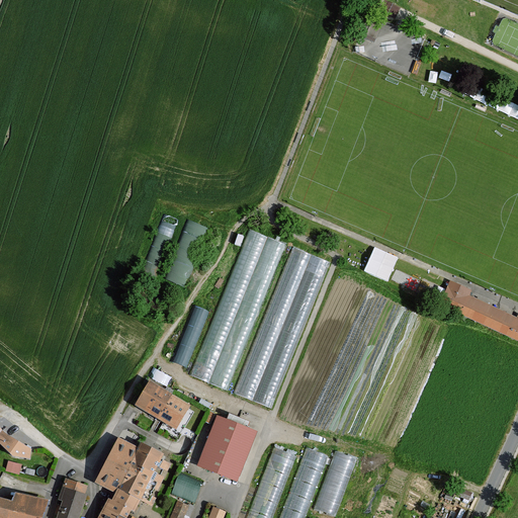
[(158,277),(178,220),(164,214),(143,271),(158,277)]
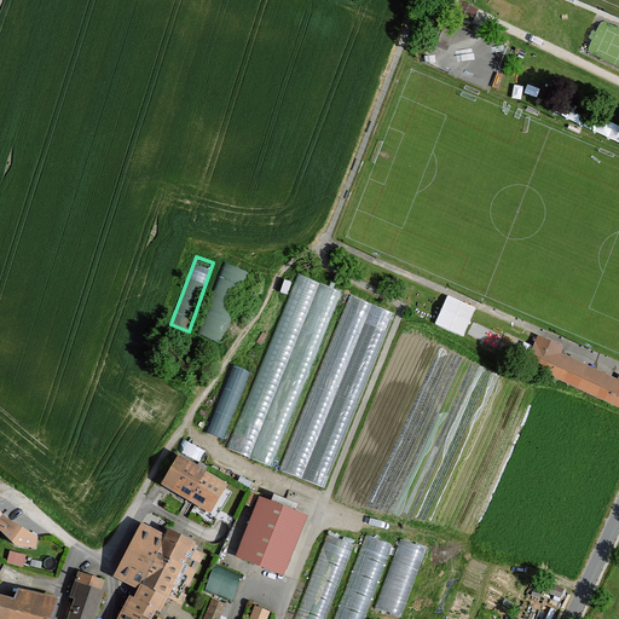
[(249,273),(225,262),(196,333),(221,345),(249,273)]
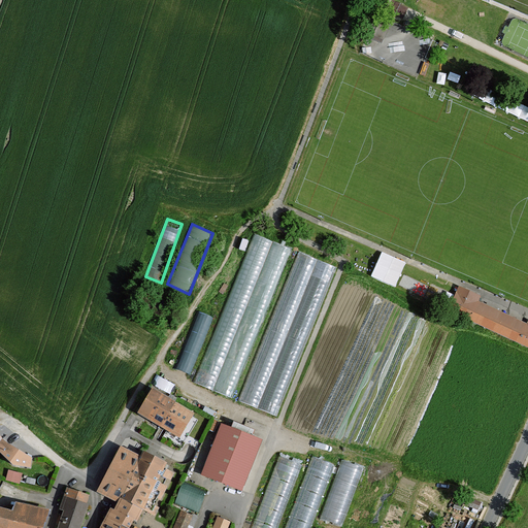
[(273,241),(255,234),(195,383),(213,390),(273,241)]
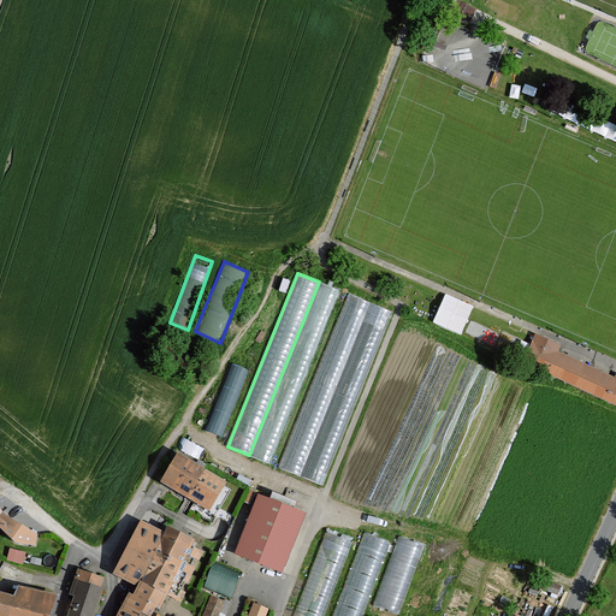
[(341,291),(319,282),(249,455),(271,465),(341,291)]
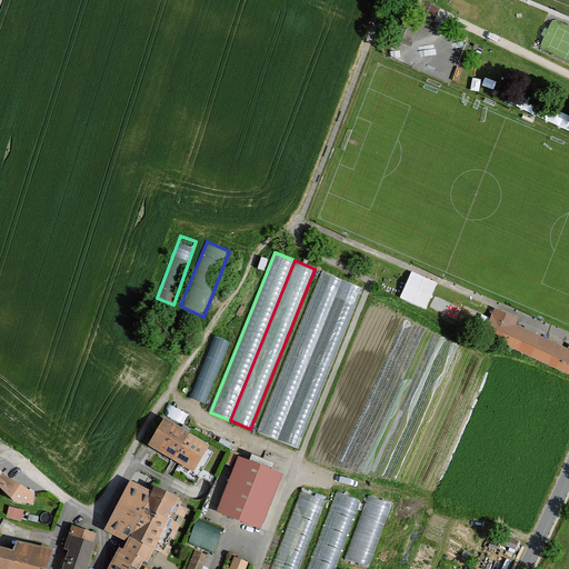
[(322,272),(258,431),(278,440),(342,279),(322,272)]
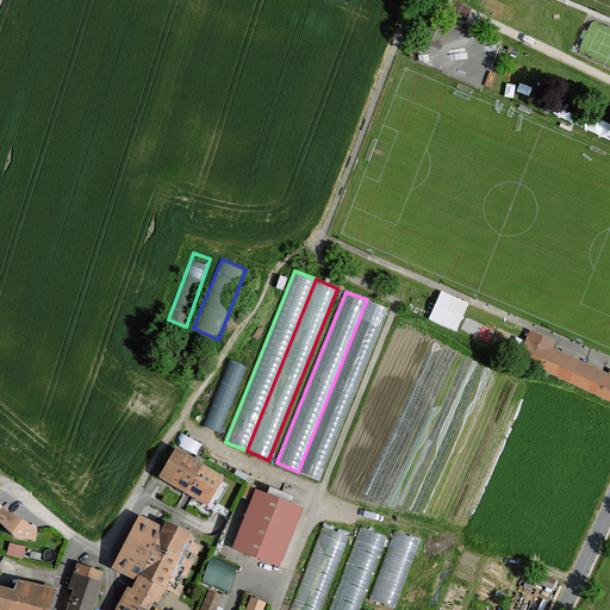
[(388,309),(367,299),(298,472),(318,481),(388,309)]
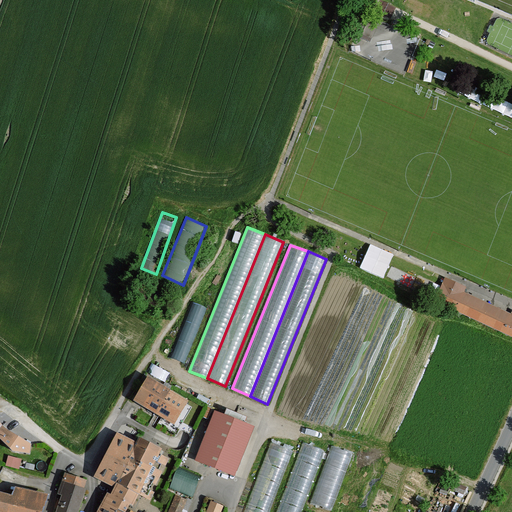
[(435,303),(511,336),(511,313),(511,315),(465,293),(467,288),(446,278),(435,303)]
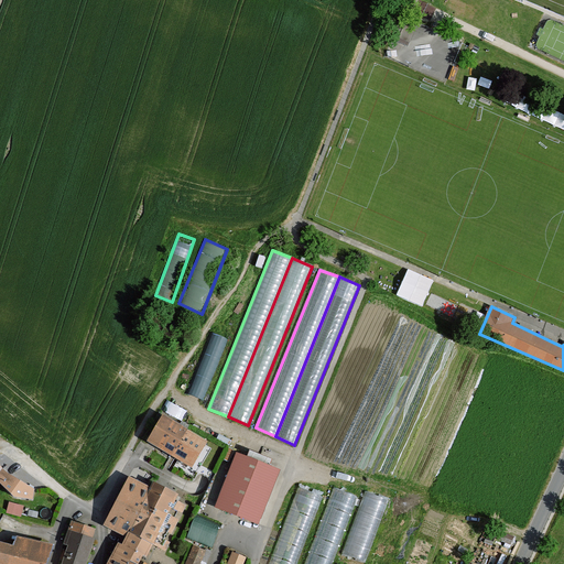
[(214,334),(188,393),(203,400),(228,338),(214,334)]
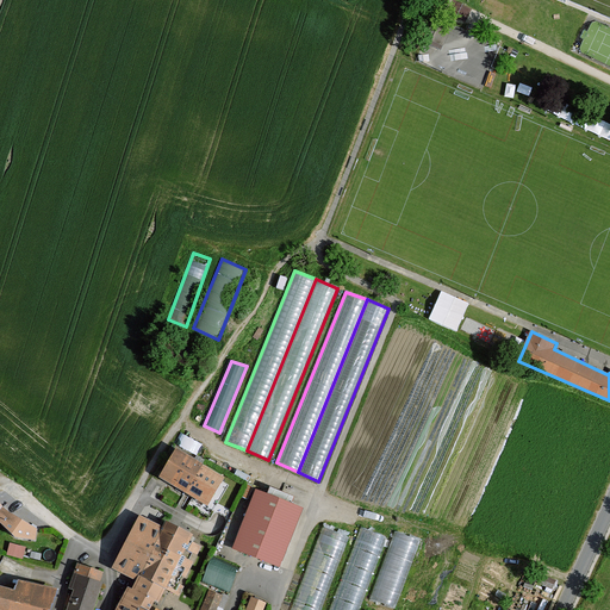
[(179,442),(199,453),(205,442),(184,433),(179,442)]
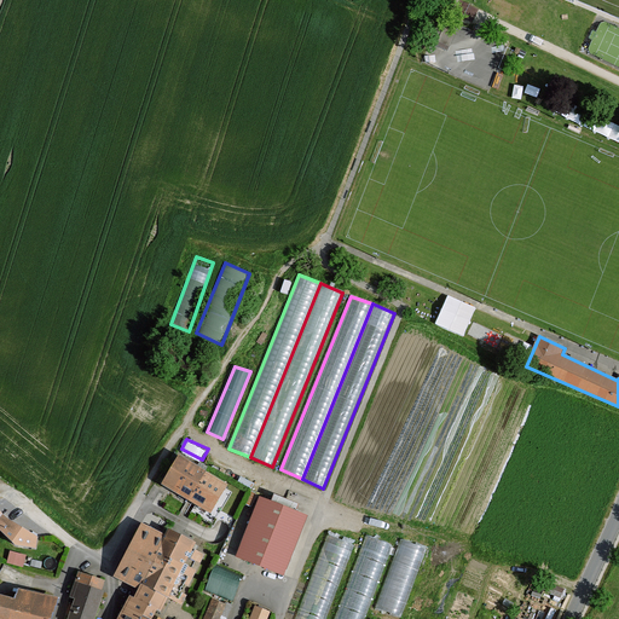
[(179,456),(161,485),(207,513),(225,482),(223,481),(225,478),(208,468),(206,470),(179,456)]
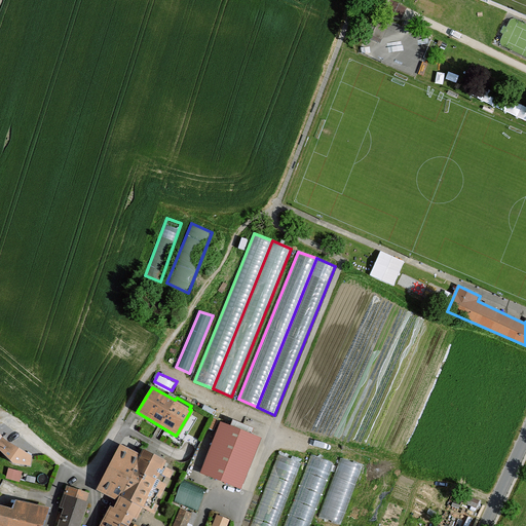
[(222,424),(203,474),(204,474),(241,488),(260,440),(252,436),(254,429),(233,421),(231,427),(222,424)]
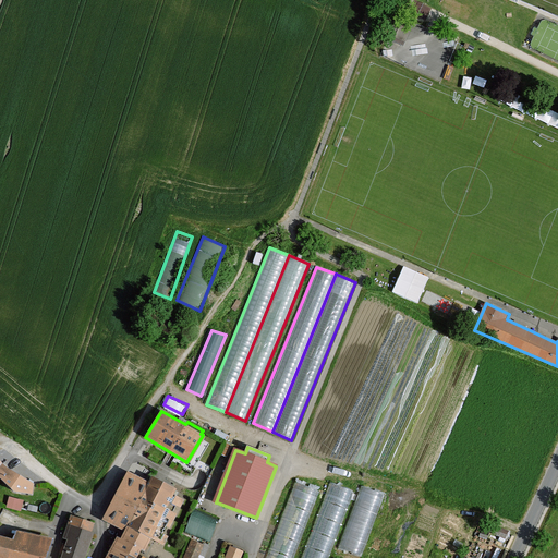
[(0,468),(0,476),(14,492),(34,495),(35,484),(7,468),(3,464),(0,468)]
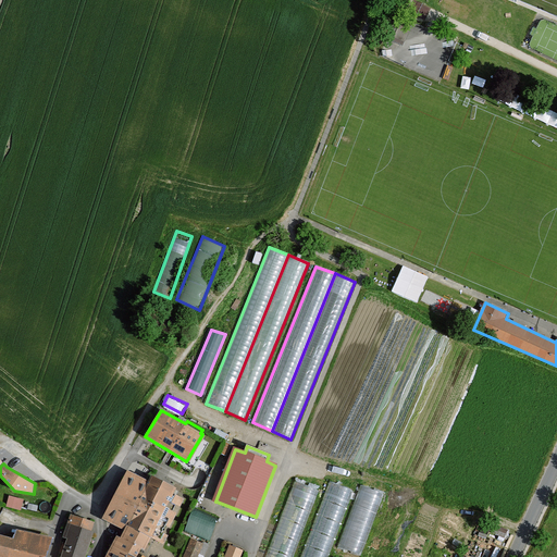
[(150,485),(128,475),(104,520),(127,531),(128,528),(150,539),(163,543),(176,515),(164,509),(168,503),(181,507),(184,499),(175,496),(174,499),(171,497),(174,491),(152,480),(150,485)]
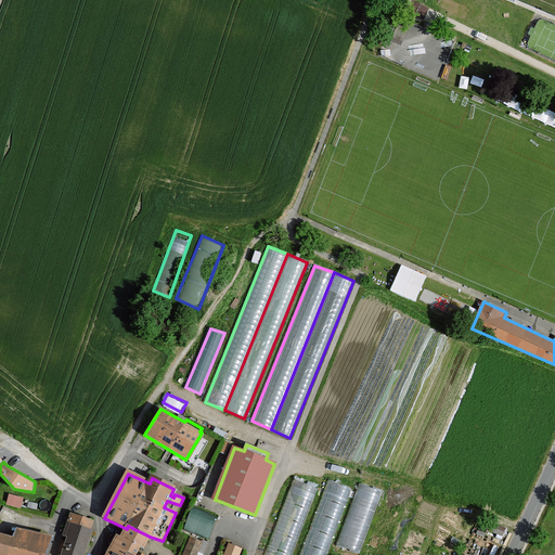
[(294,479),(265,554),(292,554),(318,490),(294,479)]
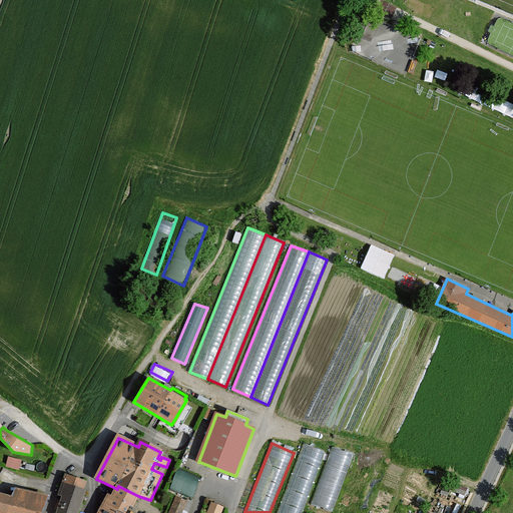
[(302,512),(325,452),(304,444),(277,512),(302,512)]
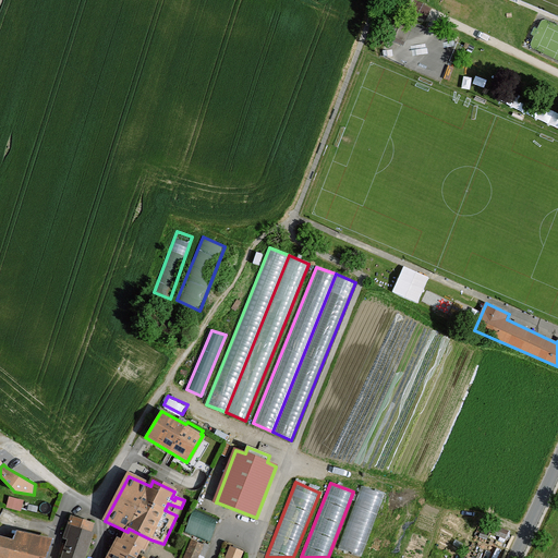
[(385,495),(362,486),(338,549),(362,557),(385,495)]
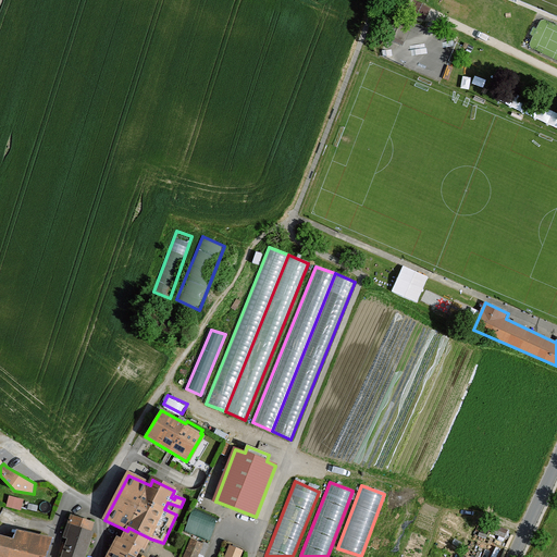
[(212,539),(221,518),(195,507),(186,529),(212,539)]
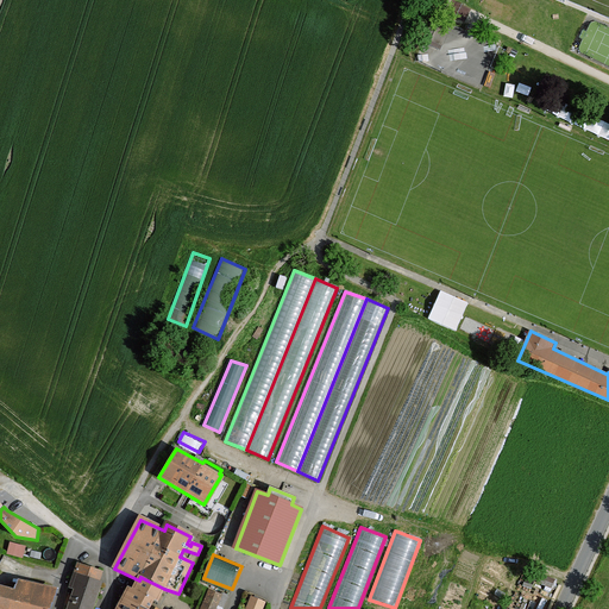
[(105,571),(77,562),(75,572),(102,581),(105,571)]
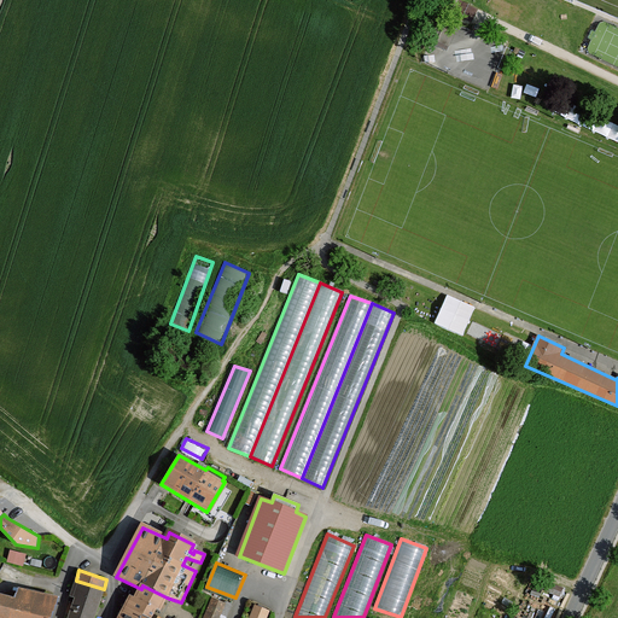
[(76,581),(70,596),(76,598),(69,617),(95,617),(105,590),(104,589),(76,581)]
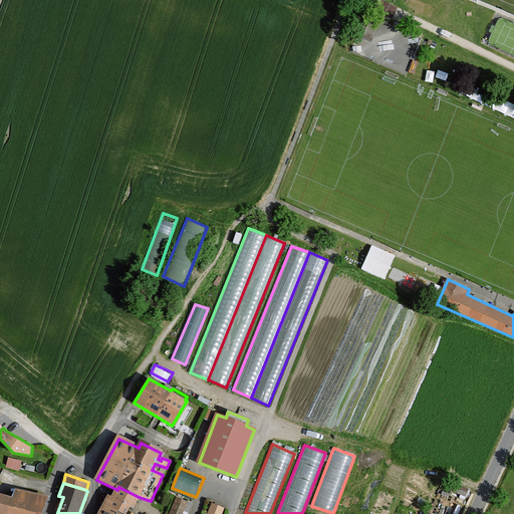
[(100,513),(126,513),(131,508),(133,509),(139,497),(118,487),(117,490),(112,500),(108,499),(100,513)]
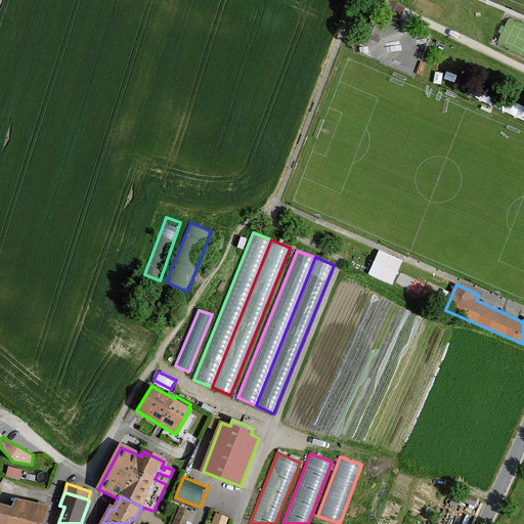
[(0,523),(2,523),(42,523),(48,508),(17,500),(14,510),(0,507),(0,509),(0,523)]
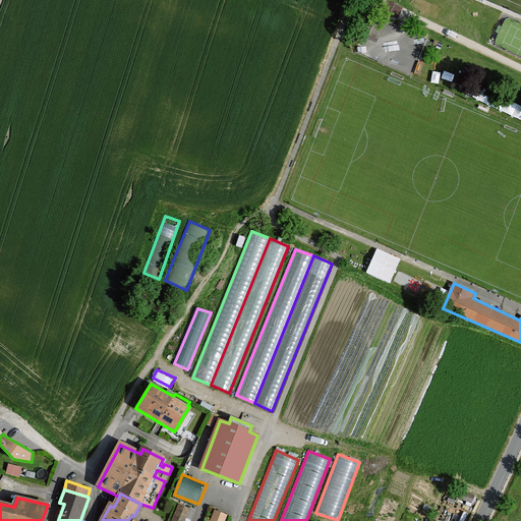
[(179,504),(171,520),(190,520),(195,511),(179,504)]
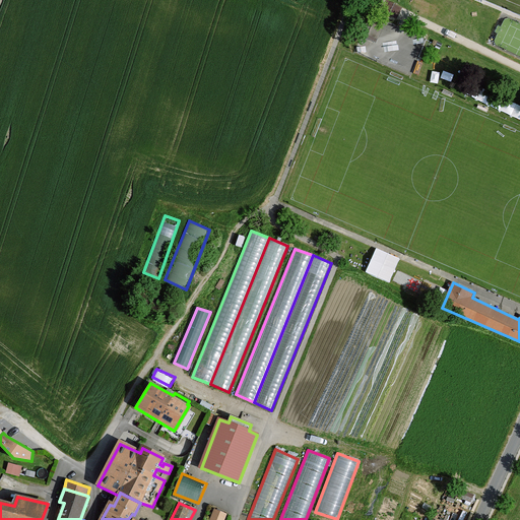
[(216,507),(212,518),(216,519),(226,519),(230,512),(216,507)]
